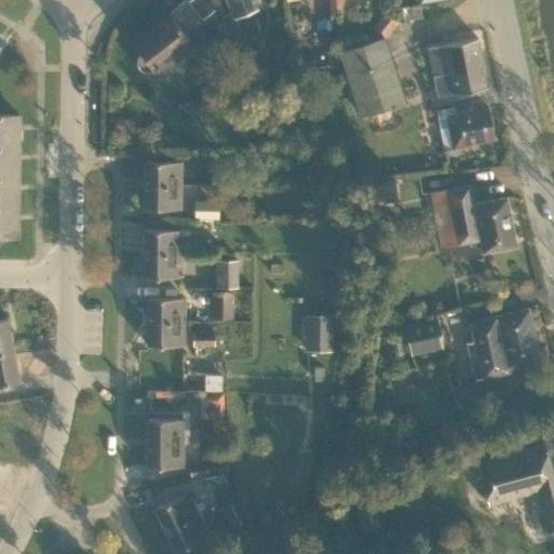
[(215,12),(205,0),(193,0),(190,3),(204,21),(215,12)]
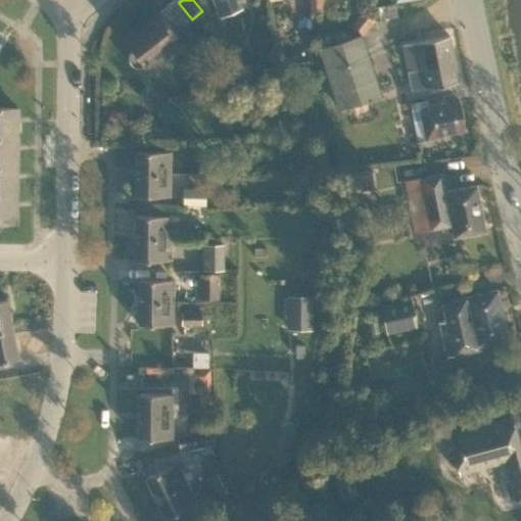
[(212,0),(221,18),(240,11),(235,0),(212,0)]
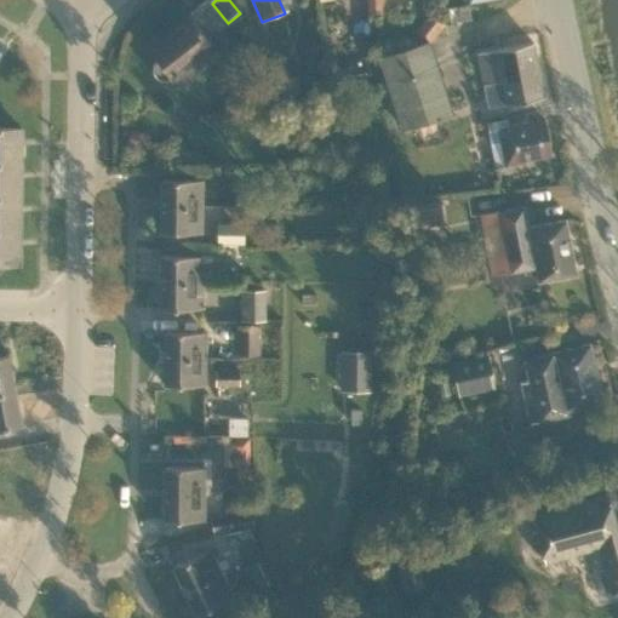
[(227,23),(209,1),(166,36),(169,40),(152,53),(158,62),(155,64),(155,75),(160,81),(164,83),(177,80),(183,89),(200,74),(193,64),(215,47),(207,39),(227,23)]
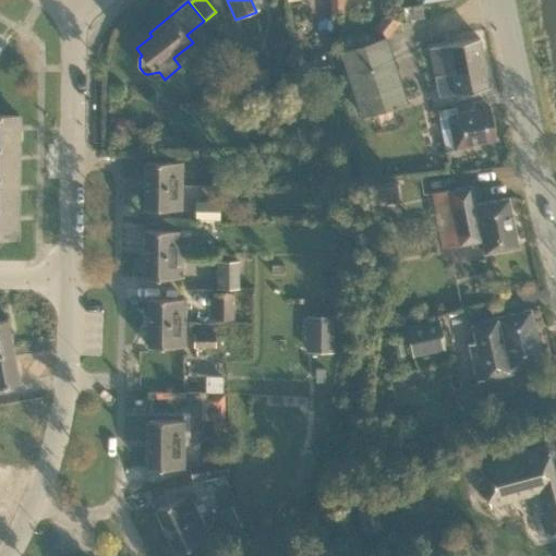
[(403,9),(406,22),(424,17),(422,5),(403,9)]
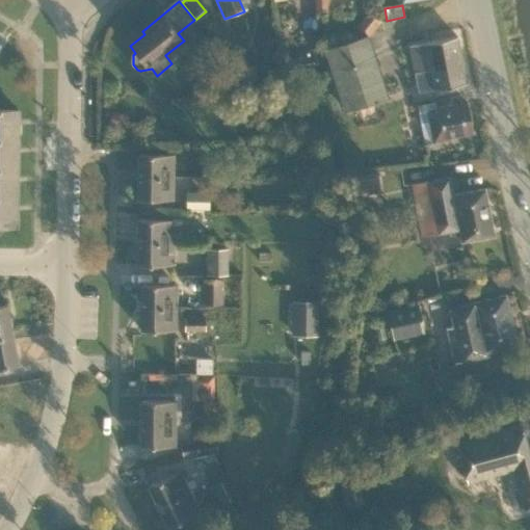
[(390,100),(369,37),(327,51),(348,113),(390,100)]
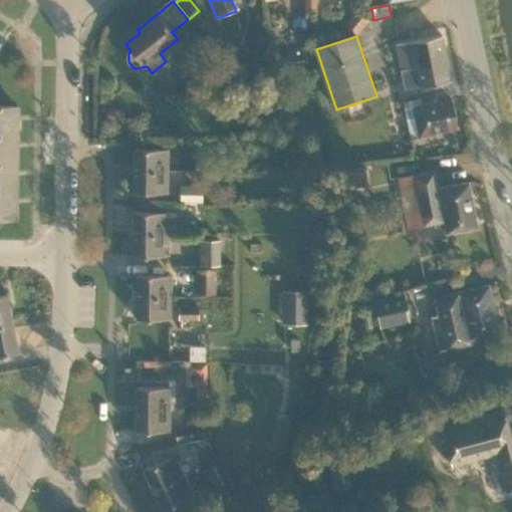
[(441,36),(396,45),(401,72),(415,69),(419,88),(450,81),(441,36)]
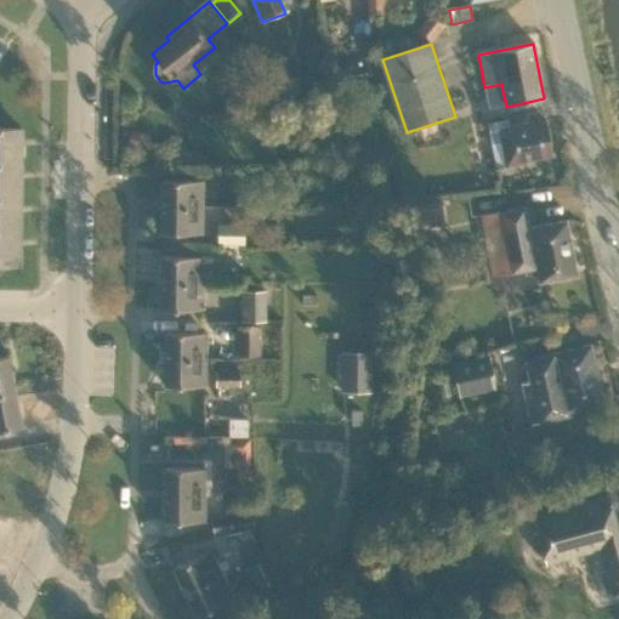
[(267,91),(282,87),(279,75),(265,79),(267,91)]
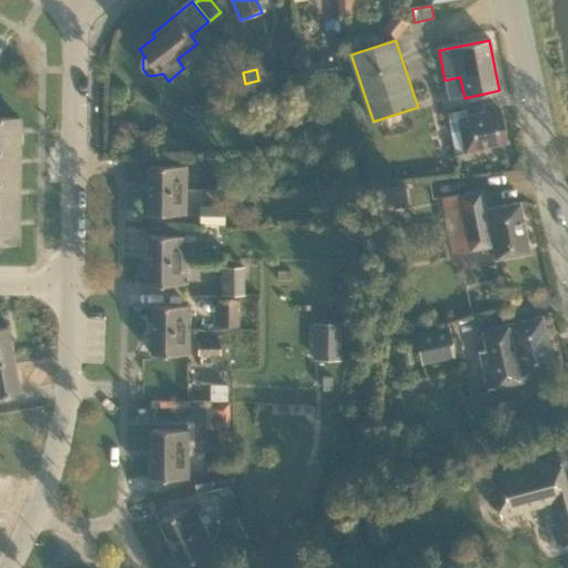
[(469,118),(467,109),(446,114),(454,156),(481,150),(485,147),(508,143),(502,111),(469,118)]
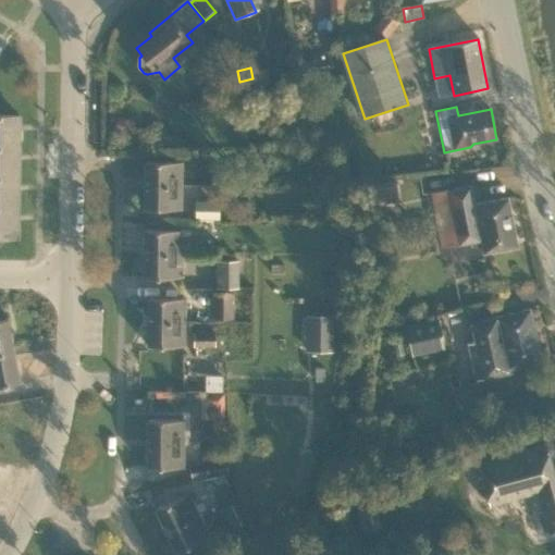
[(146,187),(182,188),(182,164),(146,163),(146,187)]
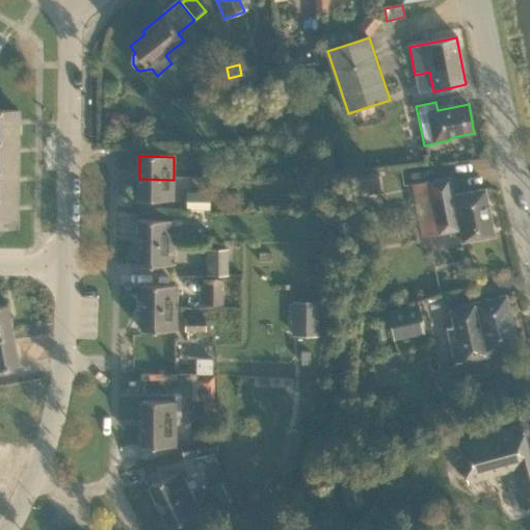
[(383,195),(380,174),(350,178),(353,200),(383,195)]
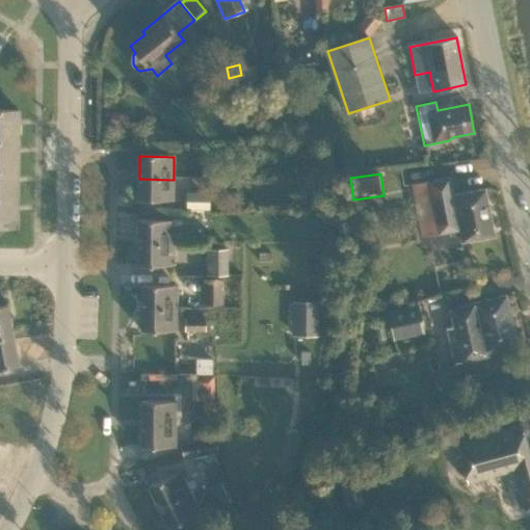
[(0,177),(0,205),(17,205),(22,206),(22,192),(25,192),(25,178),(0,177)]
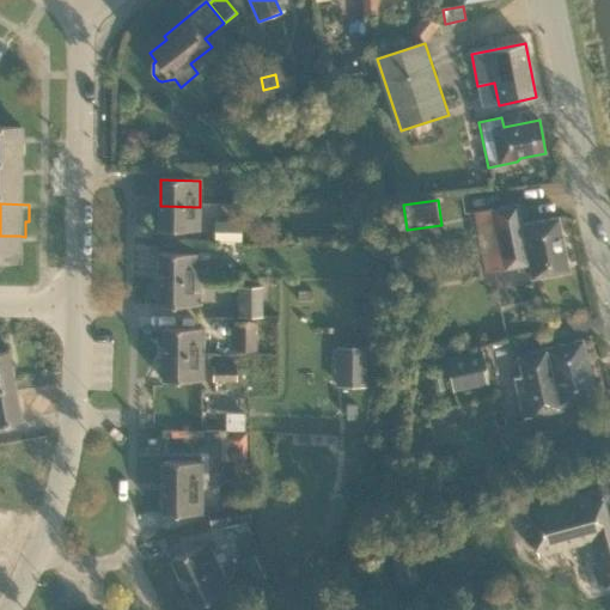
[(200,207),(160,206),(160,232),(200,233),(200,207)]
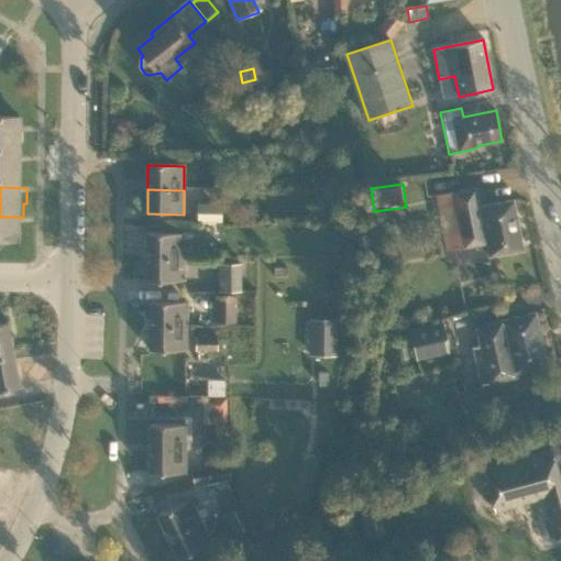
[(482,208),(479,189),(438,197),(441,218),(418,222),(425,252),(448,248),(449,251),(487,243),(490,256),(524,250),(514,201),(482,208)]
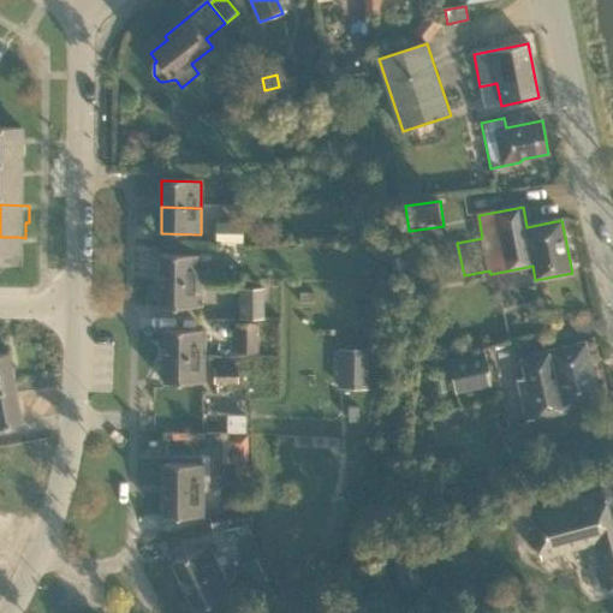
[(244,226),(220,226),(220,244),(244,244),(244,226)]
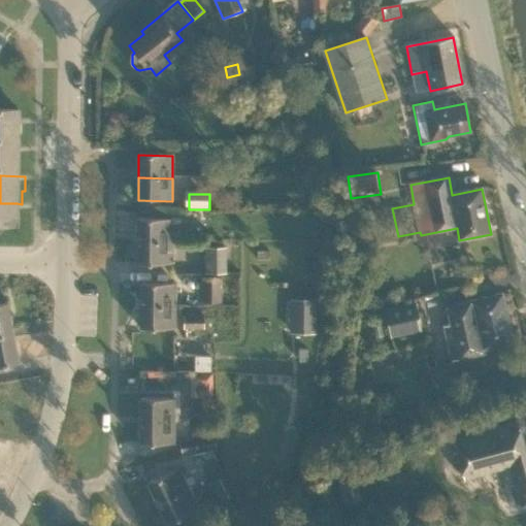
[(0,203),(0,234),(15,235),(17,203),(0,203)]
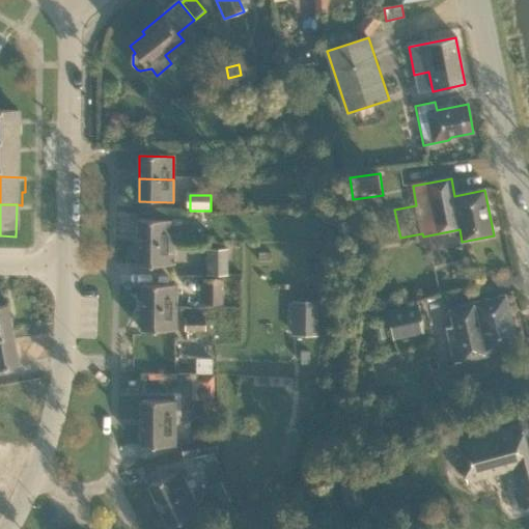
[(138,244),(172,244),(173,221),(138,221),(138,238),(138,244)]
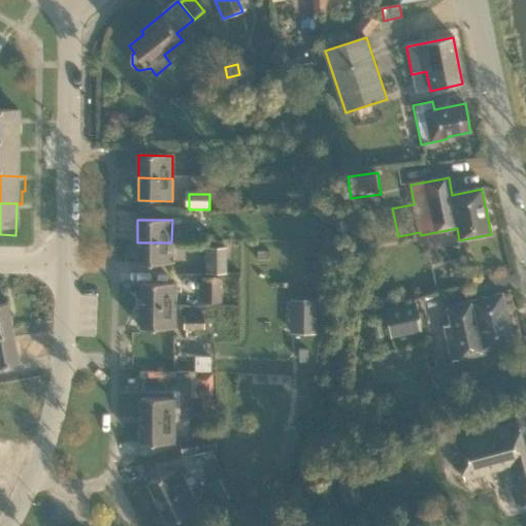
[(171,242),(137,242),(137,265),(171,265),(171,242)]
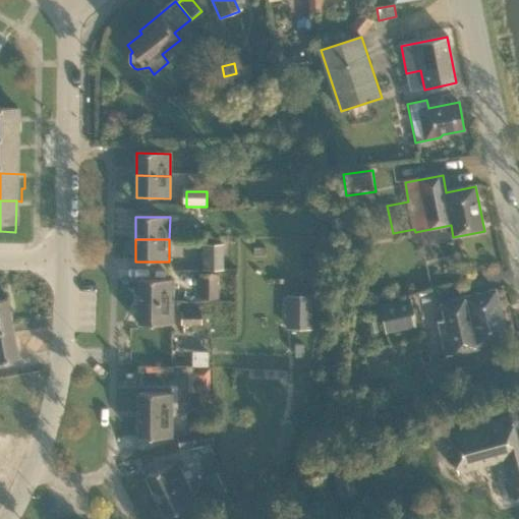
[(203,271),(224,271),(225,245),(203,245),(203,271)]
